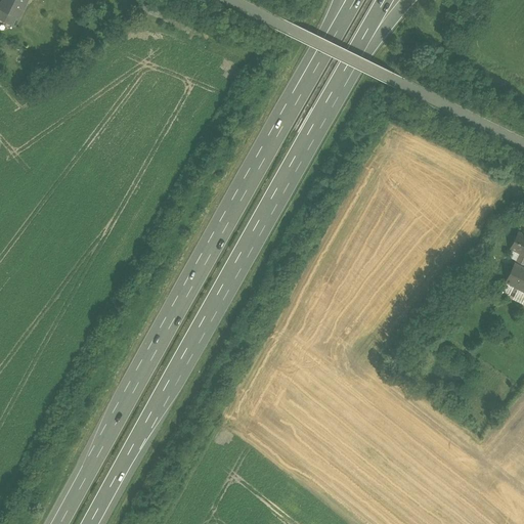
[(4,0),(0,8),(17,17),(26,0),(4,0)]
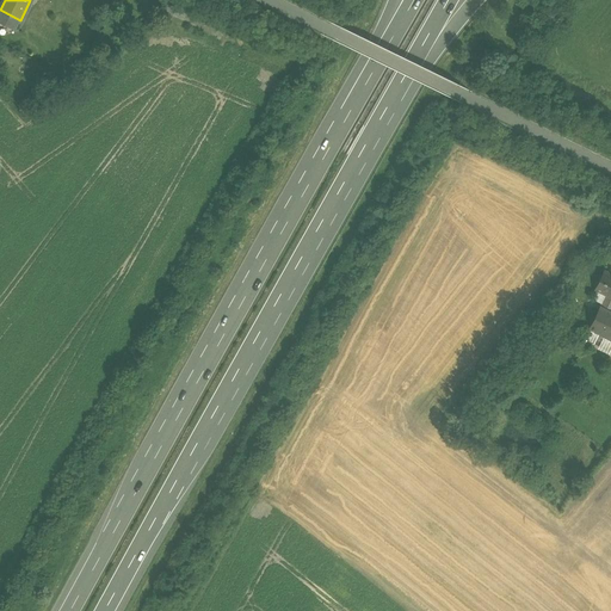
[(41,90),(19,106),(25,113),(47,98),(41,90)]
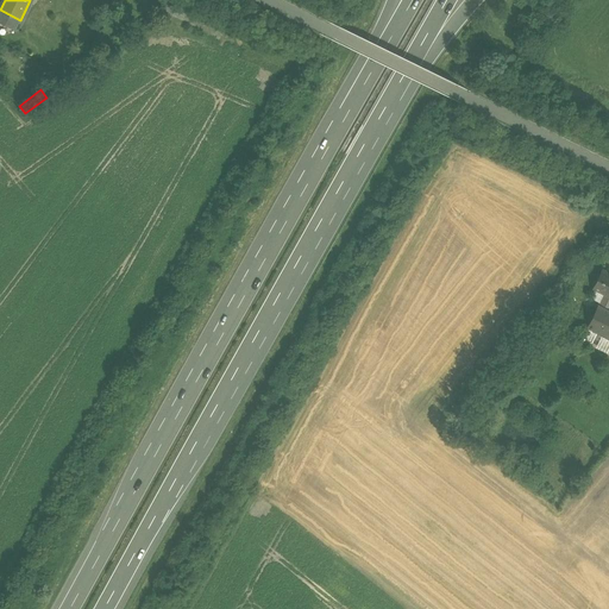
[(608,272),(602,270),(594,288),(606,294),(608,295),(608,272)]
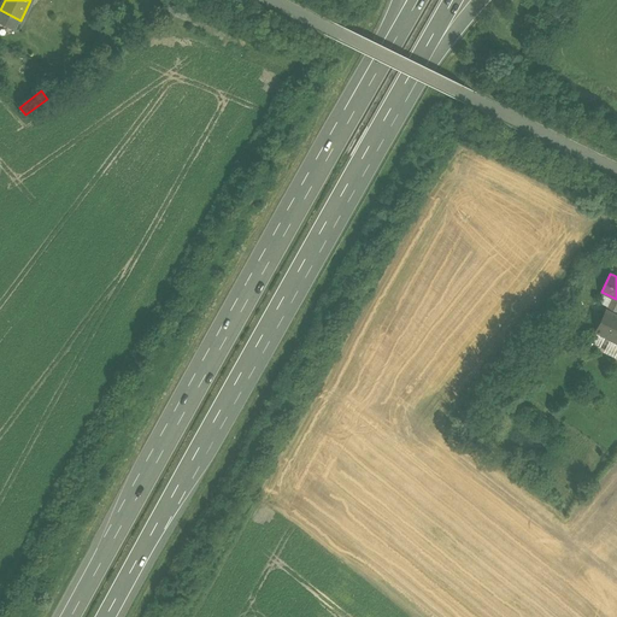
[(616,299),(613,298),(610,303),(609,303),(606,310),(616,315),(616,299)]
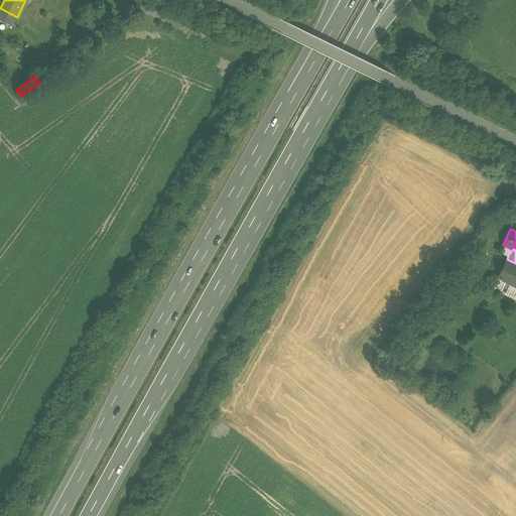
[(515,263),(507,259),(497,277),(499,278),(494,289),(515,299),(515,263)]
